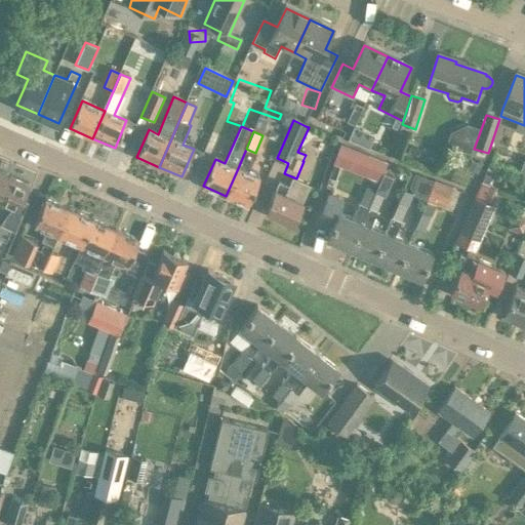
[(238,168),(226,196),(248,205),(259,178),(250,173),(258,154),(255,153),(246,149),(238,168)]
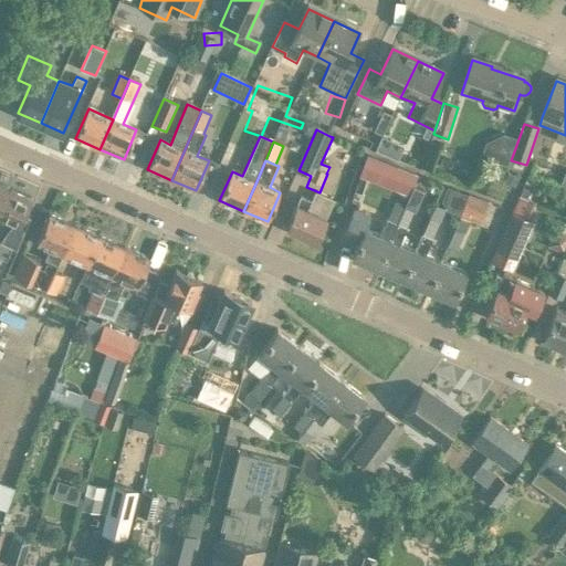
[(0,220),(19,229),(31,201),(0,187),(0,220)]
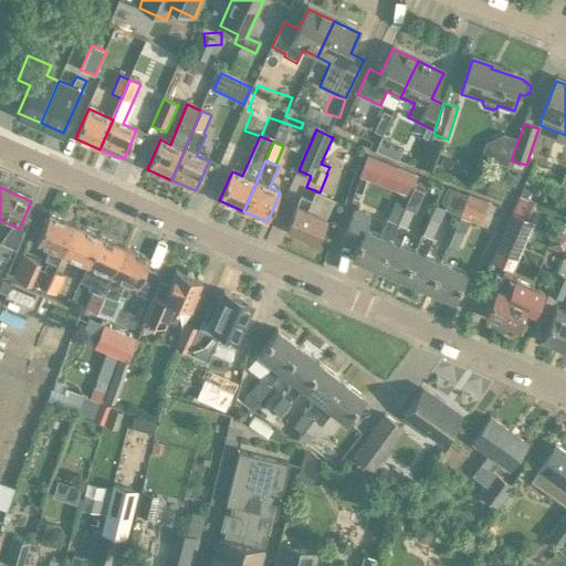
[(423,197),(412,191),(405,208),(378,270),(402,281),(416,252),(400,245),(407,229),(415,212),(417,213),(423,197)]
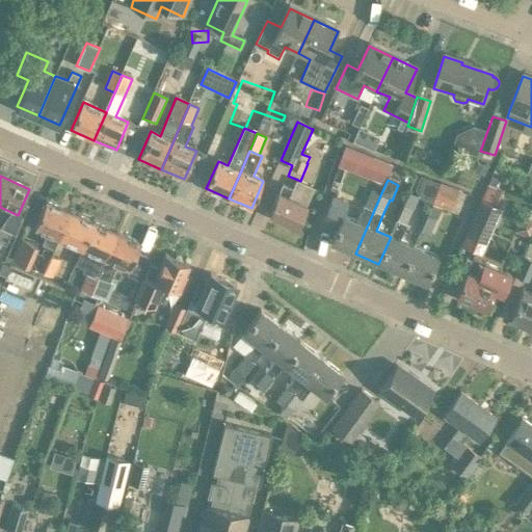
[(284,186),(280,194),(270,216),(297,228),(307,206),(313,190),(297,183),(294,190),(284,186)]
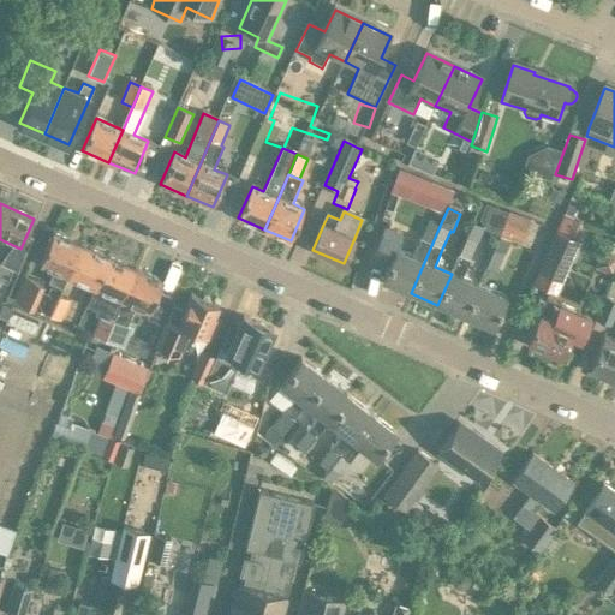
[(531,222),(509,213),(494,250),(487,268),(497,273),(505,255),(511,243),(520,248),(531,222)]
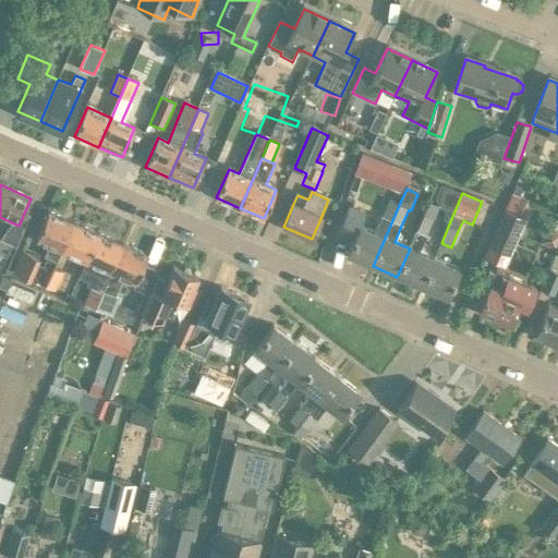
[(506,210),(505,210),(484,258),(507,268),(528,220),(521,218),(528,203),(511,196),(506,210)]
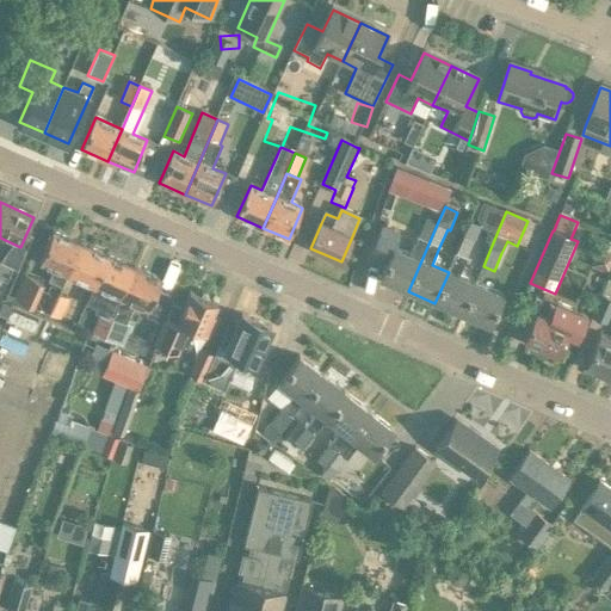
[(426,221),(419,238),(411,255),(396,250),(402,235),(382,226),(366,261),(384,269),(381,279),(408,291),(437,224),(426,221)]
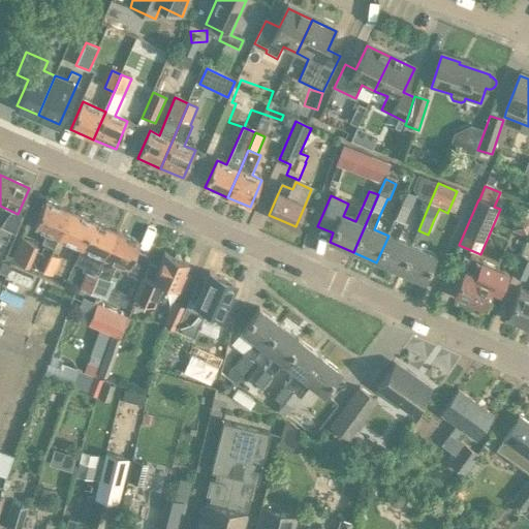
[(395,221),(389,236),(376,262),(400,272),(411,246),(398,240),(411,209),(415,197),(406,193),(402,205),(395,221)]
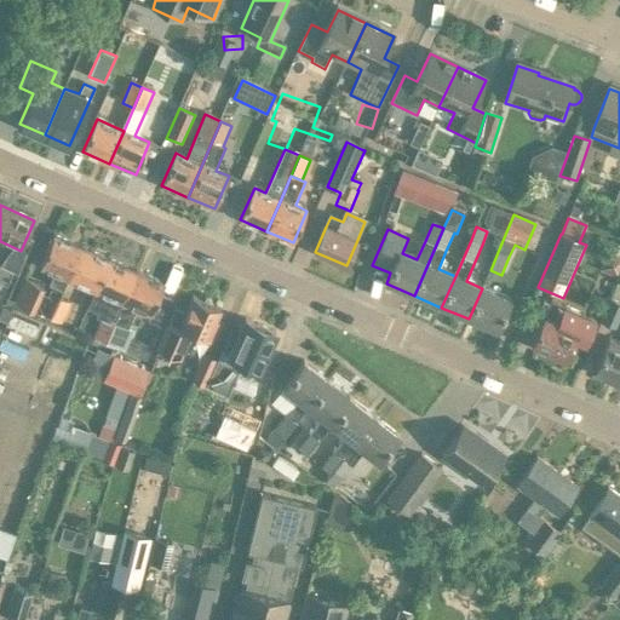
[(68,280),(81,248),(53,236),(40,268),(55,274),(49,286),(63,292),(68,280)]
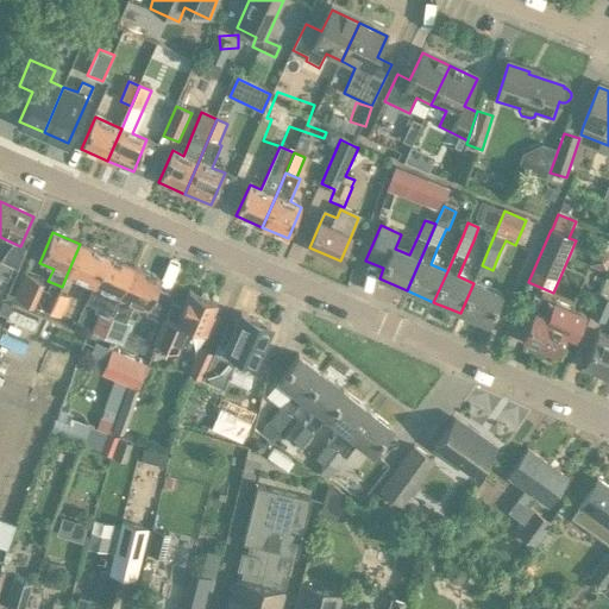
[(80,244),(67,275),(94,287),(107,256),(80,244)]
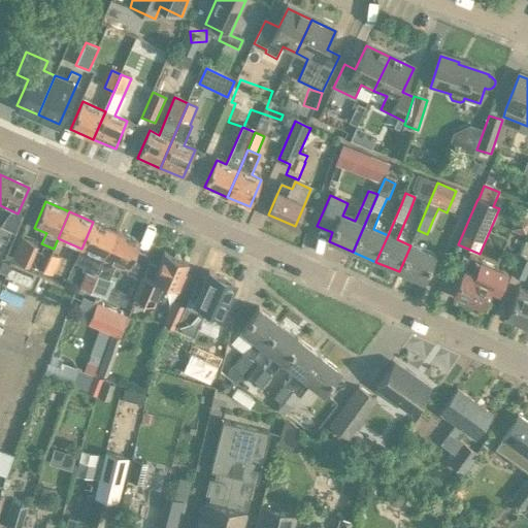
[(93,222),(81,249),(76,260),(85,264),(83,270),(88,272),(80,289),(90,293),(117,232),(93,222)]
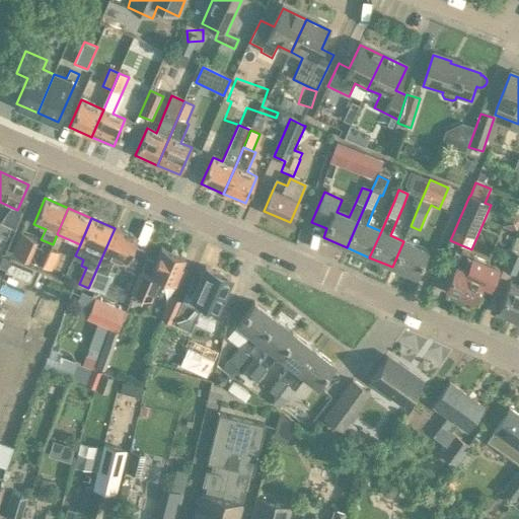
[(0,223),(0,236),(5,239),(10,228),(0,223)]
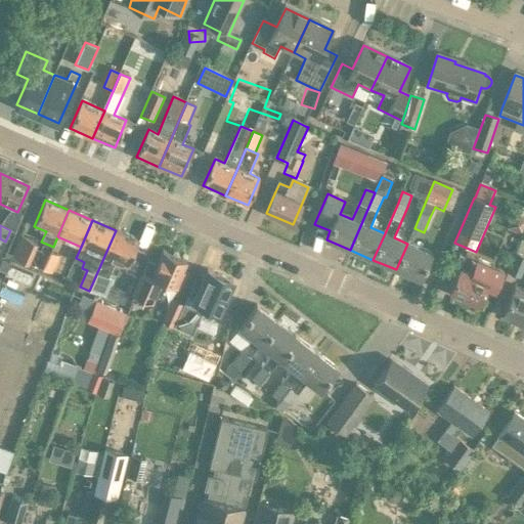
[(116,230),(89,291),(99,295),(106,277),(108,278),(116,262),(127,266),(125,272),(136,277),(146,254),(135,250),(138,241),(116,230)]
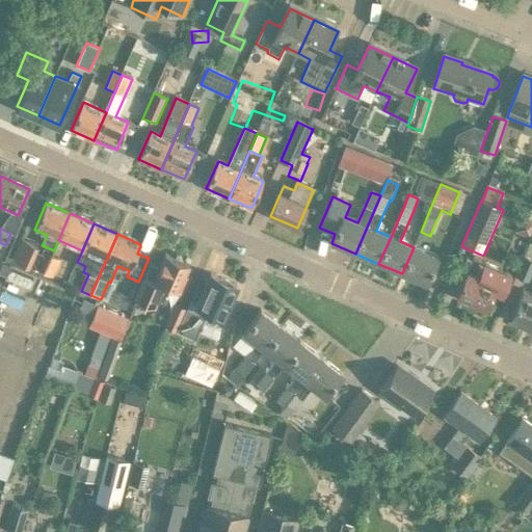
[(38,247),(22,240),(12,262),(29,269),(38,247)]
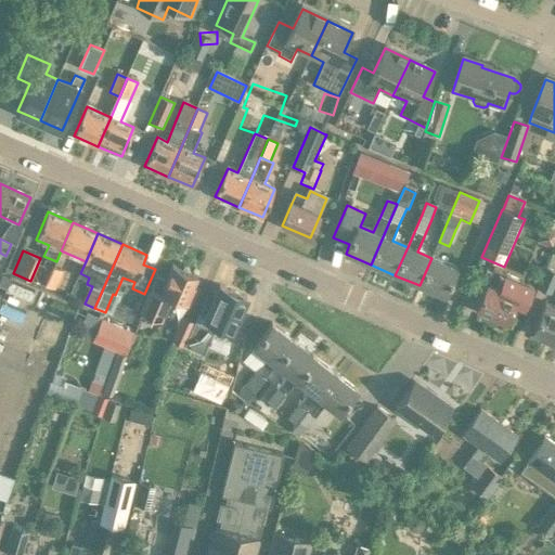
[(456,269),(431,258),(420,285),(444,296),(456,269)]
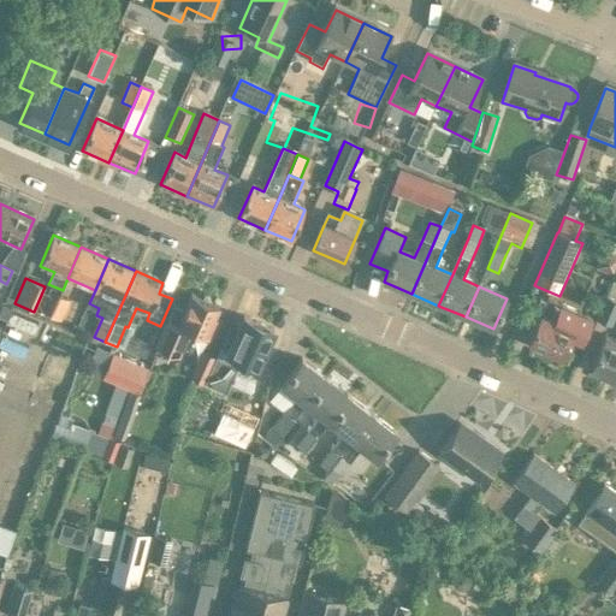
[(173,307),(164,331),(163,331),(155,349),(178,357),(189,331),(211,341),(219,321),(214,319),(220,308),(191,295),(184,312),(173,307)]
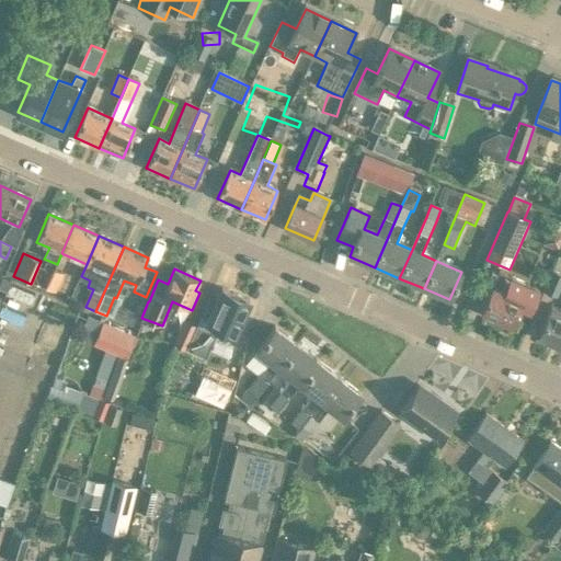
[(65,275),(54,271),(46,289),(56,295),(65,275)]
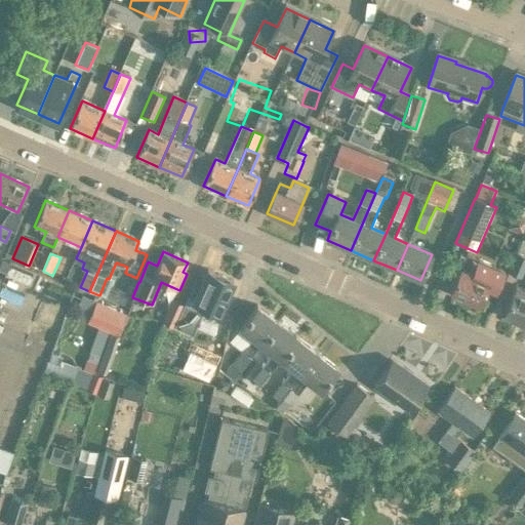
[(524,271),(524,256),(517,254),(509,274),(522,280),(524,271)]
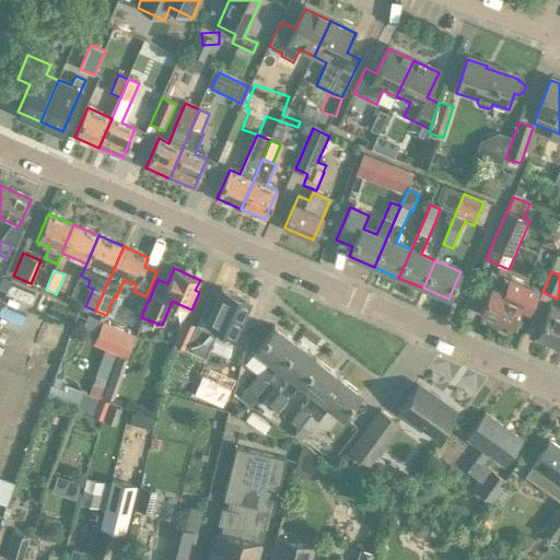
[(491,286),(492,287),(480,313),(511,326),(518,308),(528,313),(538,290),(510,278),(498,272),(491,286)]
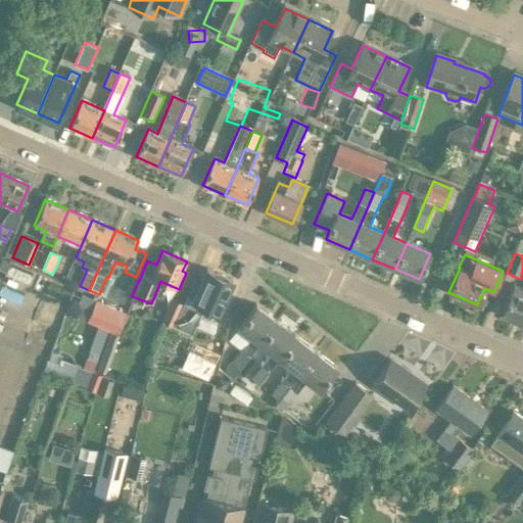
[(10,262),(2,258),(0,264),(0,273),(5,275),(10,262)]
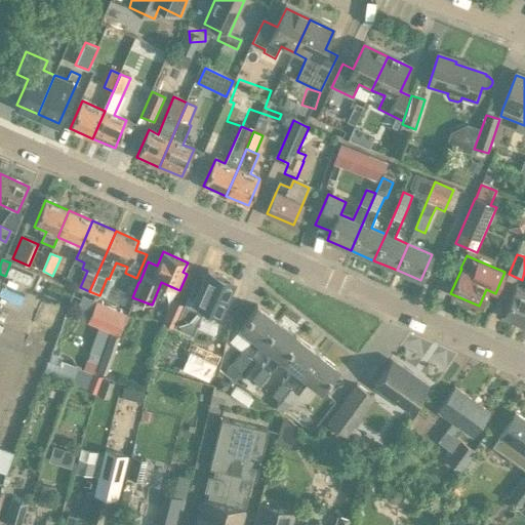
[(174,328),(193,336),(205,308),(219,314),(233,282),(208,271),(195,300),(188,297),(184,306),(174,328)]
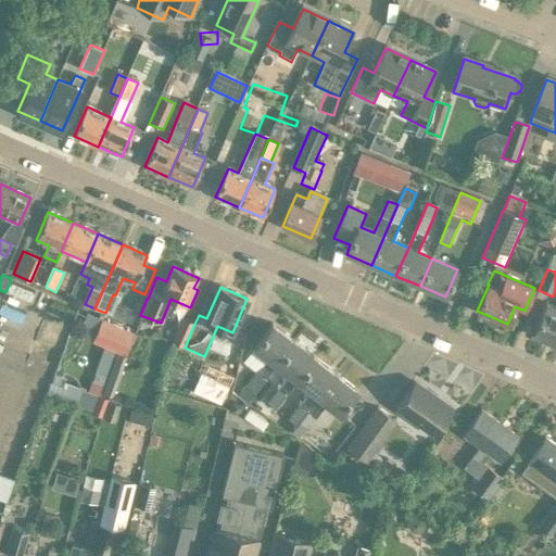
[(555,308),(546,304),(533,335),(555,343),(555,308)]
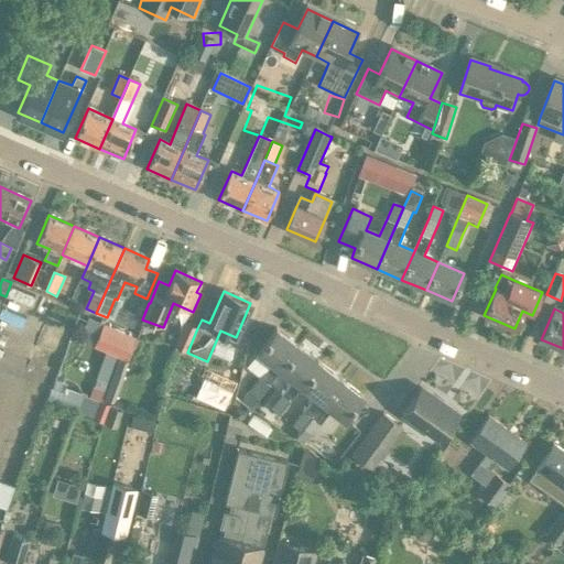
[(49,321),(46,334),(69,339),(73,326),(49,321)]
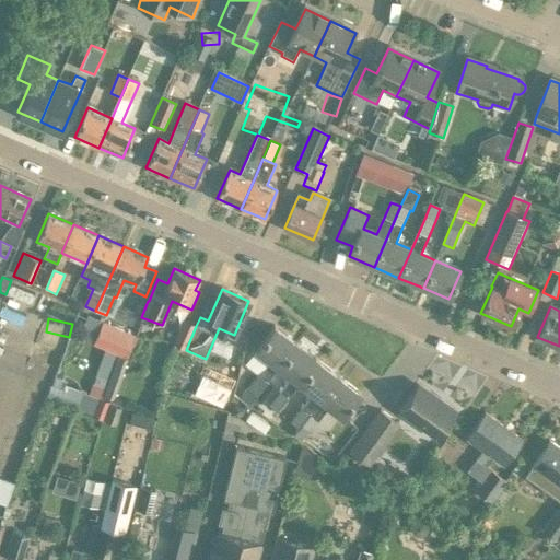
[(173,345),(186,350),(196,326),(184,321),(173,345)]
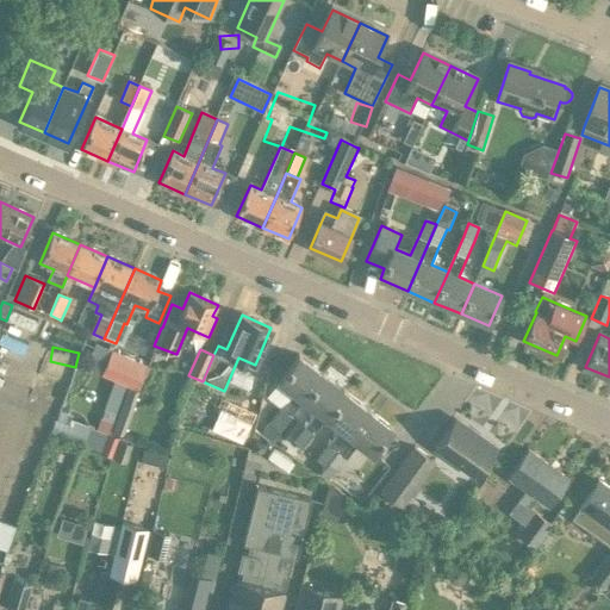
[(112,352),(101,377),(136,391),(147,367),(112,352)]
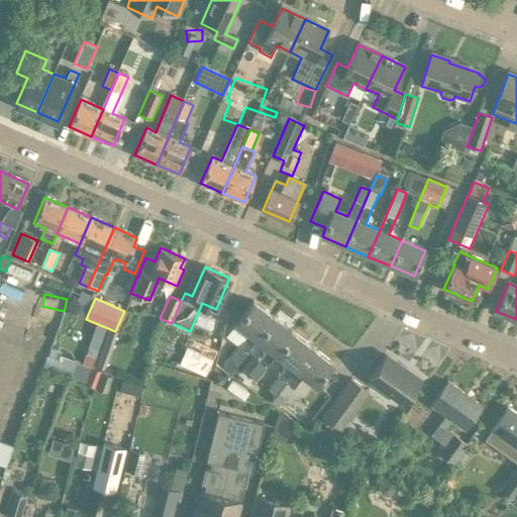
[(256,340),(274,318),(253,302),(235,325),(256,340)]
